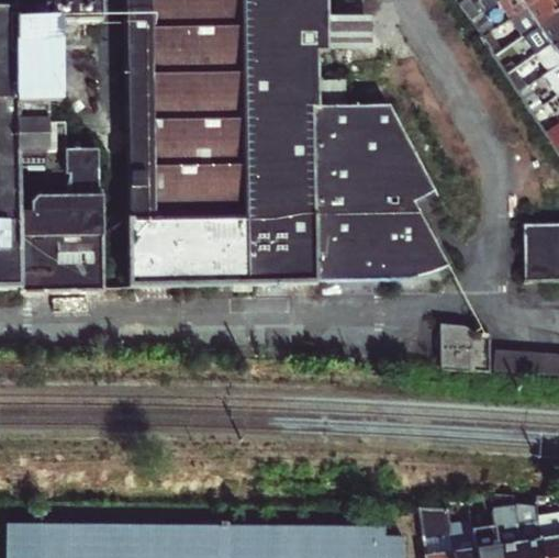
[(126,0),(131,289),(319,286),(319,283),(360,282),(360,278),(389,264),(388,268),(388,271),(389,275),(390,278),(391,279),(392,281),(407,285),(420,283),(433,280),(447,274),(413,209),(433,198),(389,112),(346,112),(319,111),(319,89),(319,57),(330,57),(328,0),(126,0)]
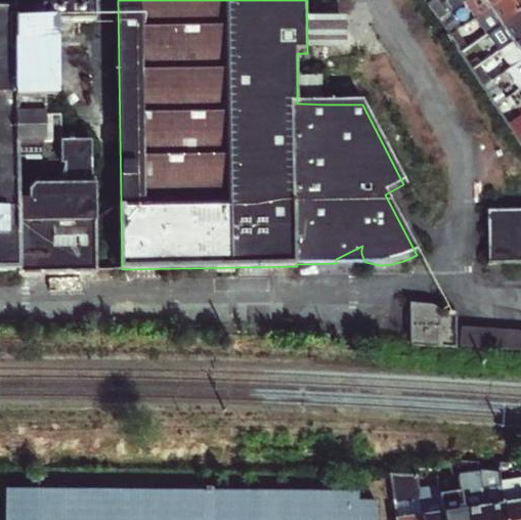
[(425,0),(438,18),(448,10),(463,0),(451,0),(448,2),(446,0),(425,0)]
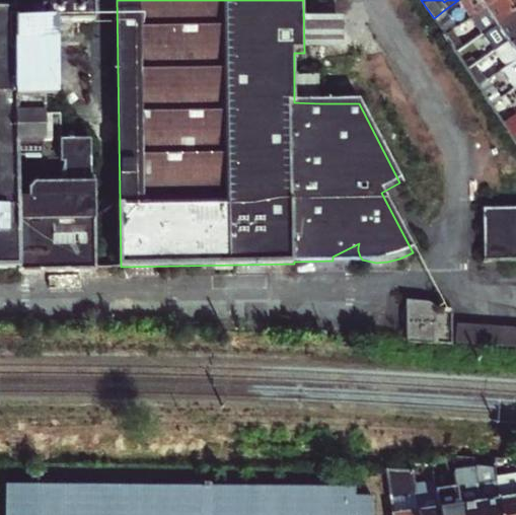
[(473,13),(492,0),(464,0),(473,13)]
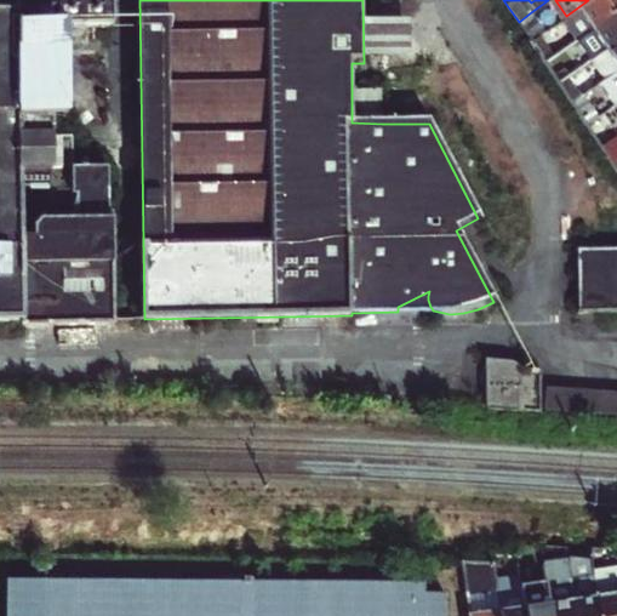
[(588,0),(566,16),(580,35),(616,10),(616,0),(588,0)]
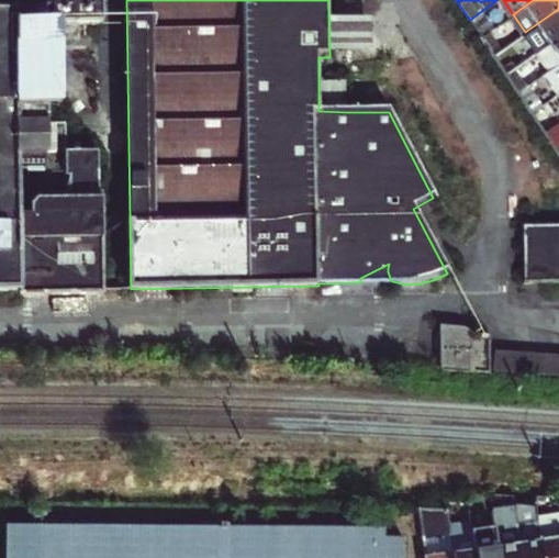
[(558,9),(525,32),(538,51),(558,35),(558,9)]
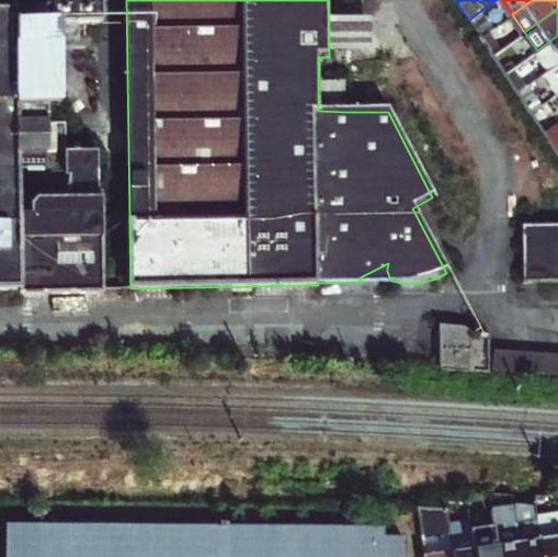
[(492,27),(480,11),(469,20),(481,36),(492,27)]
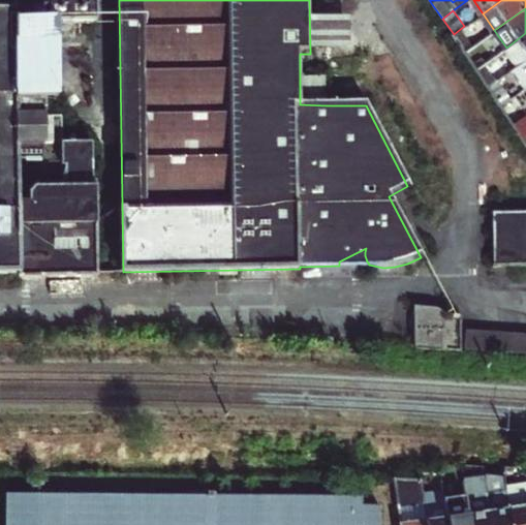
[(52,103),(52,29),(16,29),(16,103),(43,103),(52,103)]
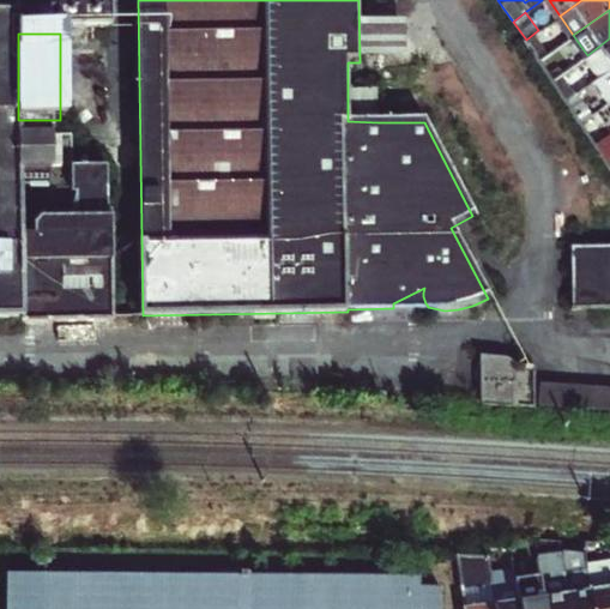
[(602,77),(609,71),(609,38),(587,55),(602,77)]
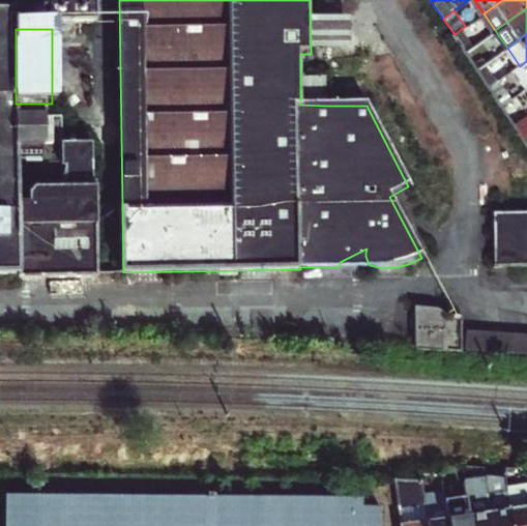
[(513,70),(526,90),(526,61),(520,66),(513,70)]
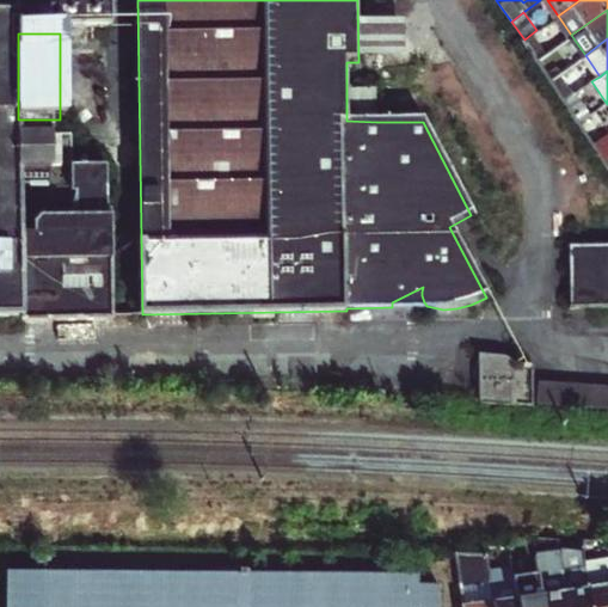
[(552,78),(565,100),(575,94),(560,72),(552,78)]
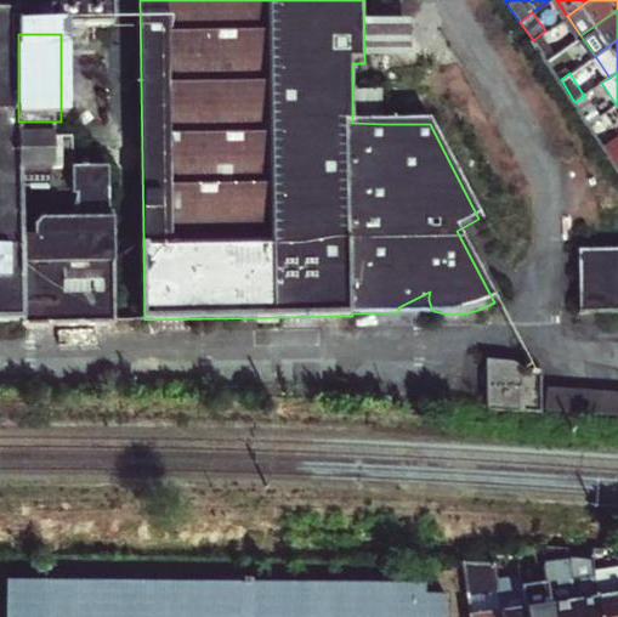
[(584,96),(574,102),(591,125),(604,117),(587,94),(584,96)]
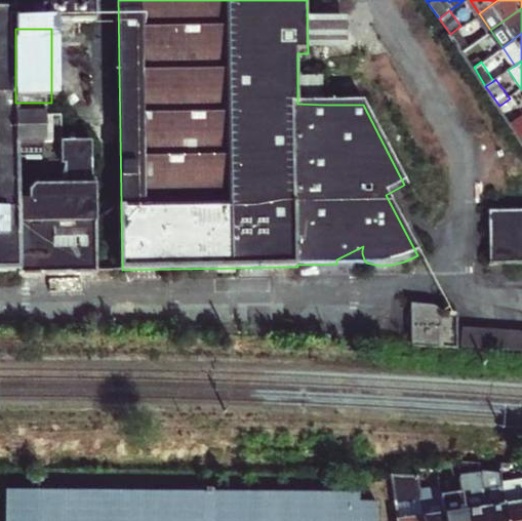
[(323,84),(297,83),(297,104),(323,105),(323,84)]
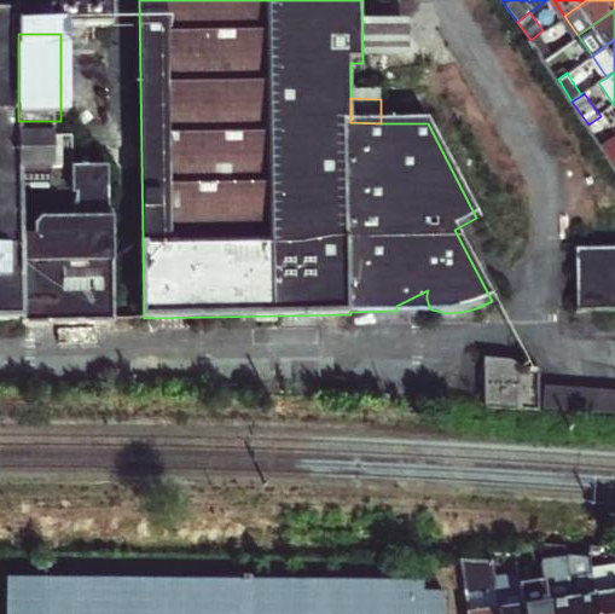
[(601,116),(589,125),(602,144),(614,135),(601,116)]
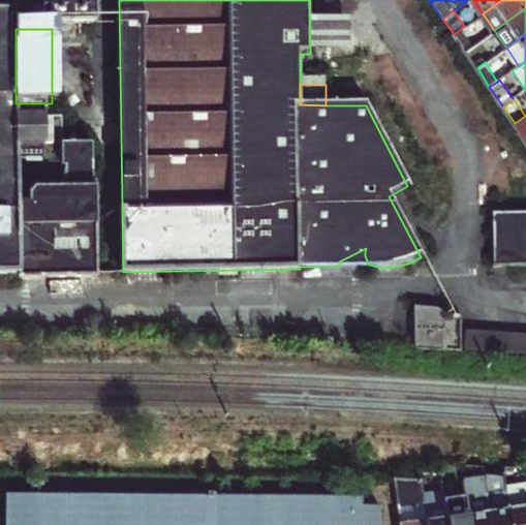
[(525,116),(515,123),(525,139),(525,116)]
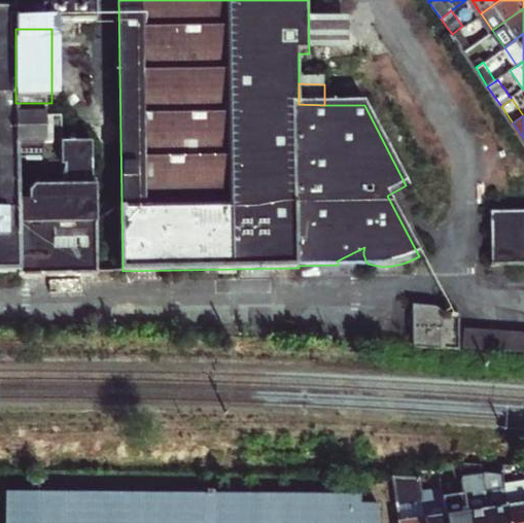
[(523,207),(493,208),(494,264),(523,263),(523,207)]
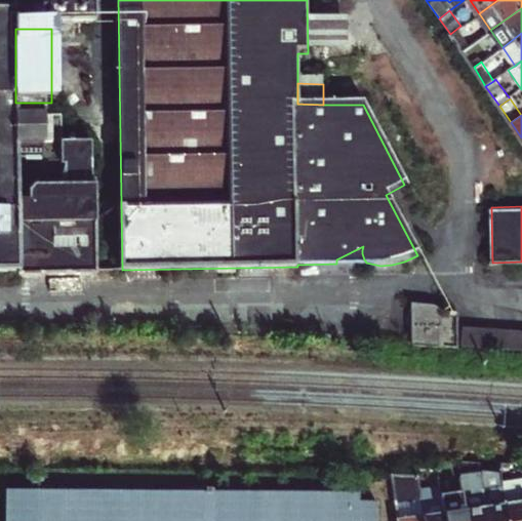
[(336,259),(336,264),(366,263),(365,261),(364,259),(363,256),(362,253),(362,250),(363,246),(336,259)]
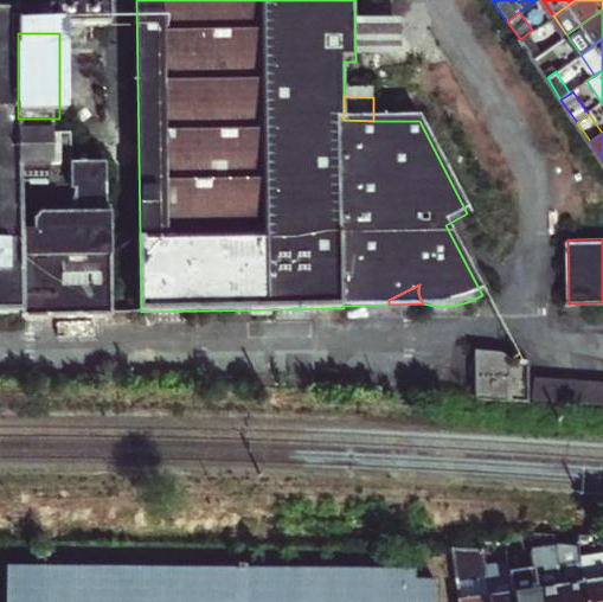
[(481,350),(480,398),(533,402),(533,362),(515,360),(507,352),(481,350)]
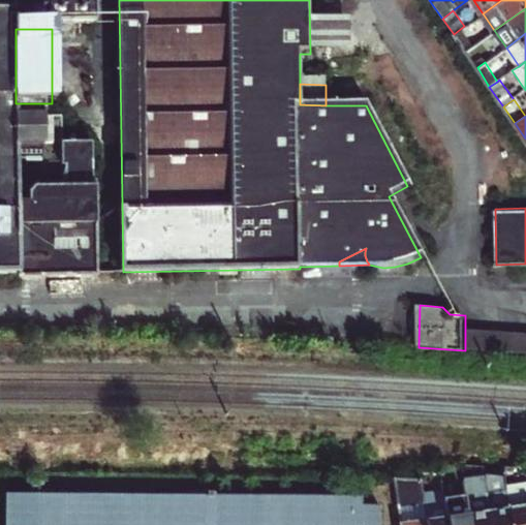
[(525,328),(466,327),(465,346),(525,348),(525,328)]
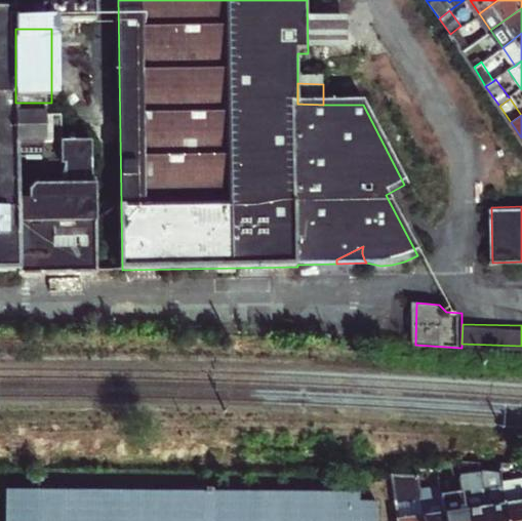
[(425,520),(419,487),(418,474),(394,473),(400,520),(425,520)]
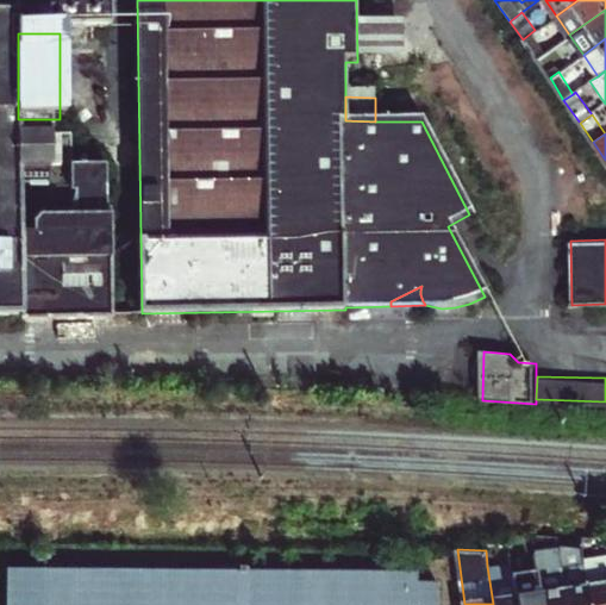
[(501,565),(487,566),(493,604),(518,604),(514,575),(511,550),(501,550),(501,565)]
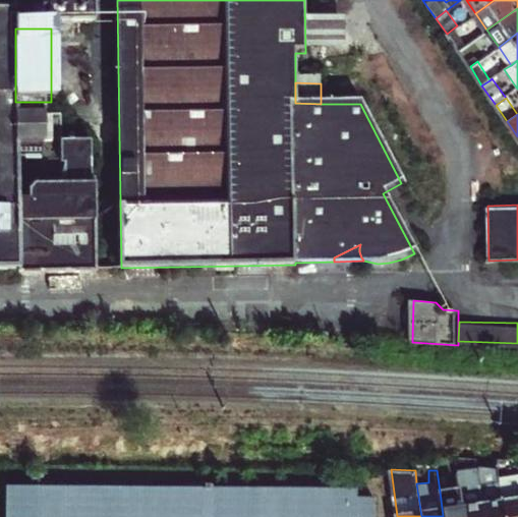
[(470,490),(461,491),(464,516),(485,516),(480,485),(478,471),(466,471),(470,490)]
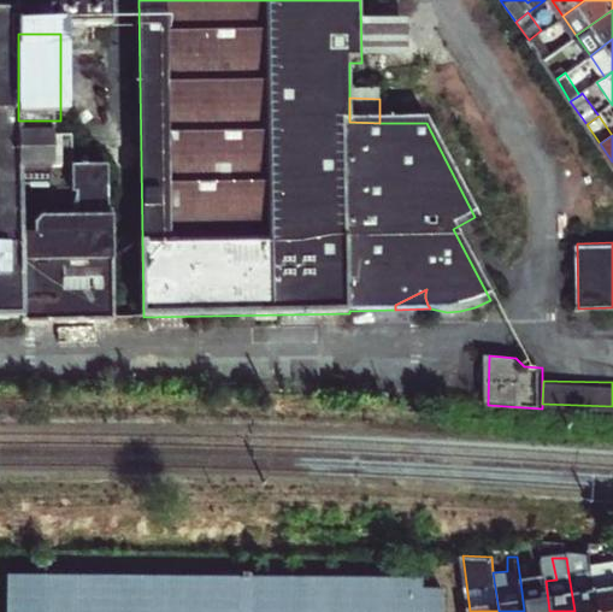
[(590,571),(569,575),(575,611),(596,611),(593,581),(590,571)]
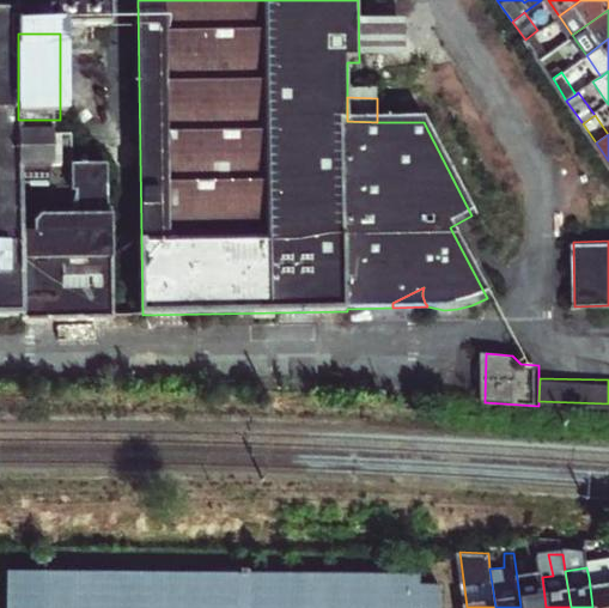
[(445,607),(445,583),(419,583),(419,572),(11,570),(11,607),(445,607)]
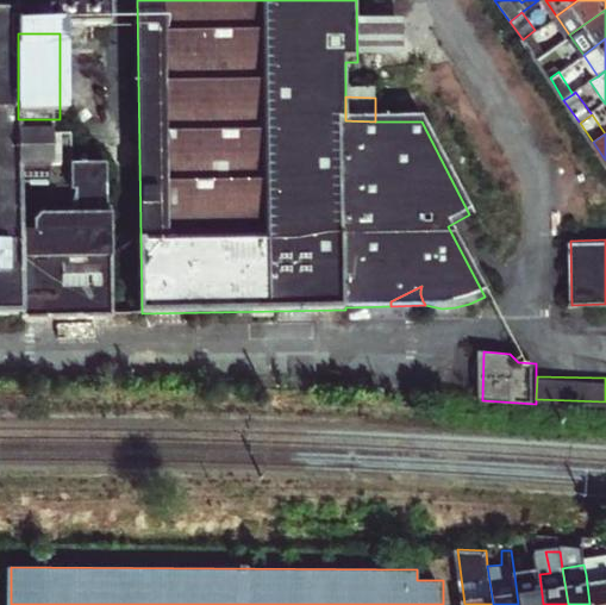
[(605,571),(586,574),(589,604),(605,604),(605,571)]
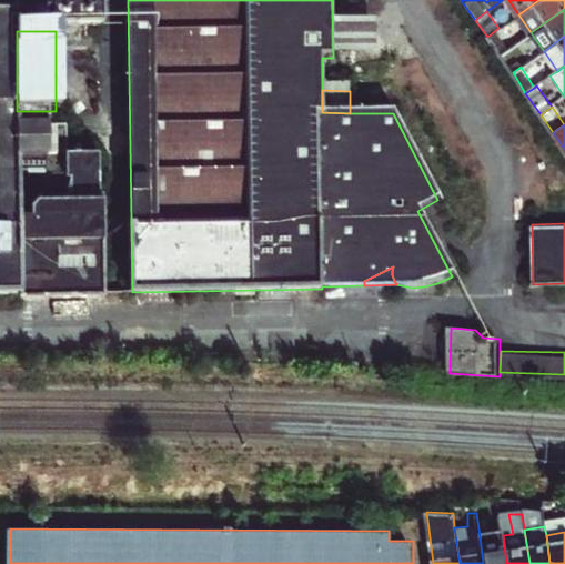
[(502,533),(480,536),(483,563),(506,563),(503,535),(502,533)]
